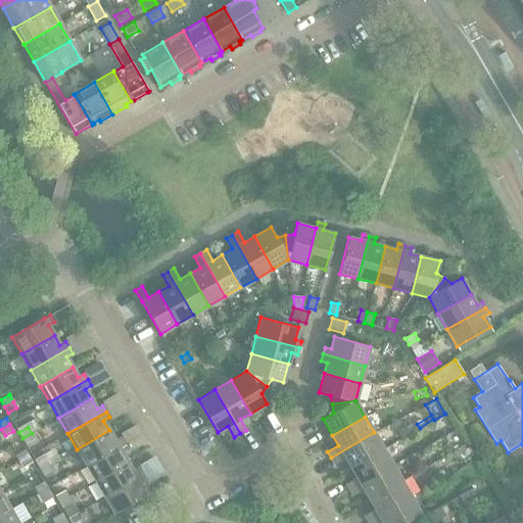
[(86,465),(125,443),(121,437),(114,440),(109,430),(77,449),(86,465)]
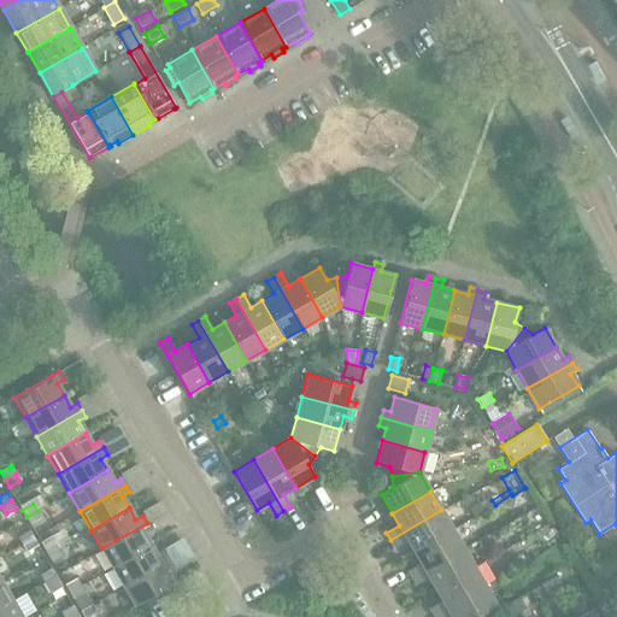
[(413,552),(452,528),(441,510),(391,540),(394,547),(407,540),(413,552)]
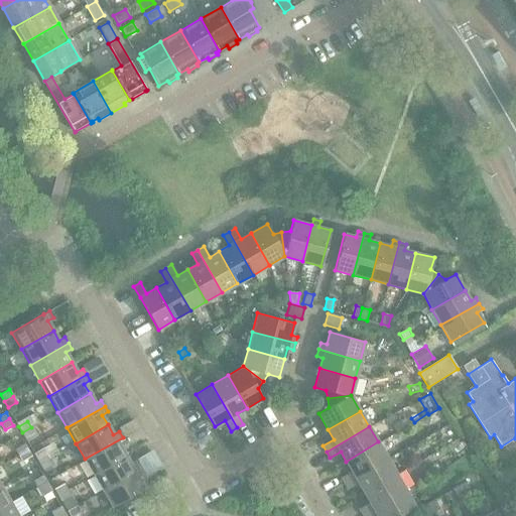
[(34,433),(31,427),(22,432),(26,438),(34,433)]
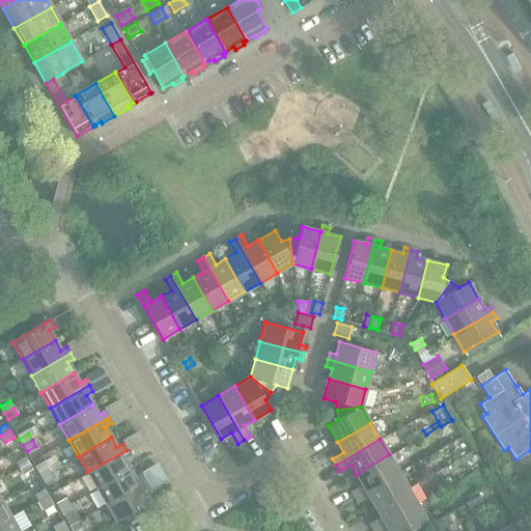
[(130,470),(123,459),(130,456),(127,450),(87,472),(96,488),(130,470)]
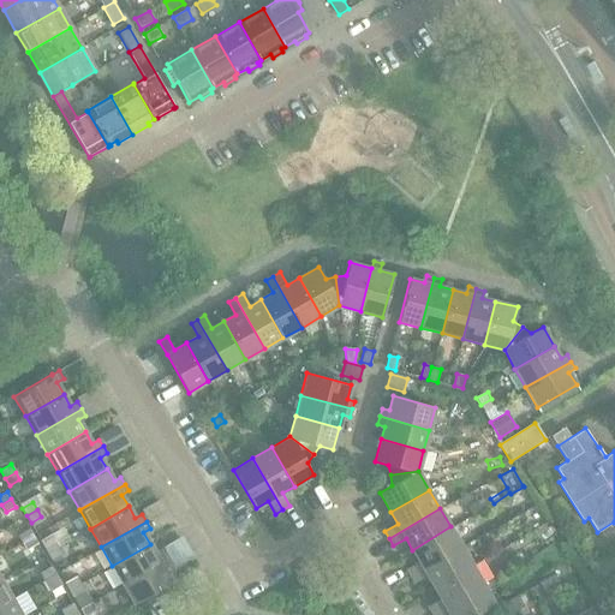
[(411,575),(461,545),(451,526),(412,550),(419,561),(406,568),(411,575)]
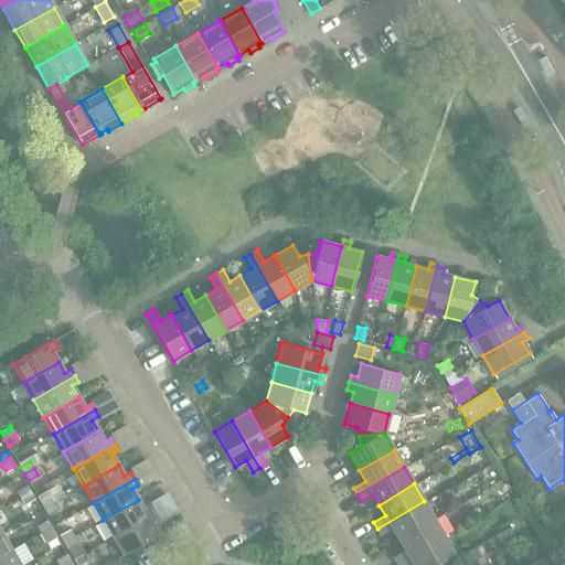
[(30,492),(27,486),(17,491),(21,498),(30,492)]
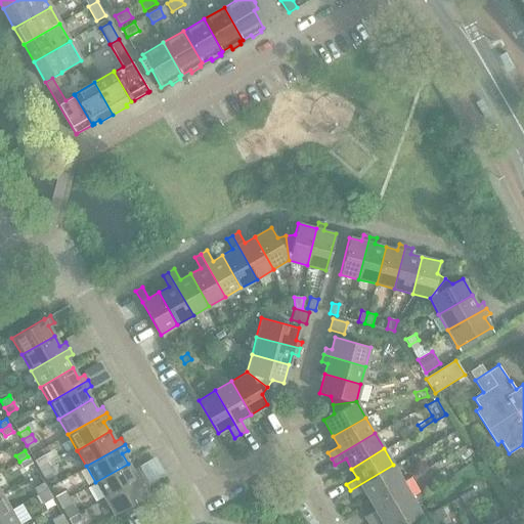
[(32,464),(28,456),(19,462),(24,469),(32,464)]
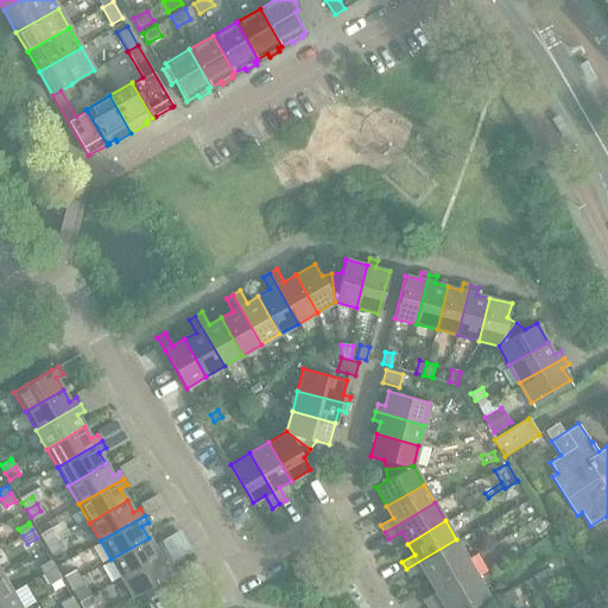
[(58,542),(54,533),(43,539),(48,548),(58,542)]
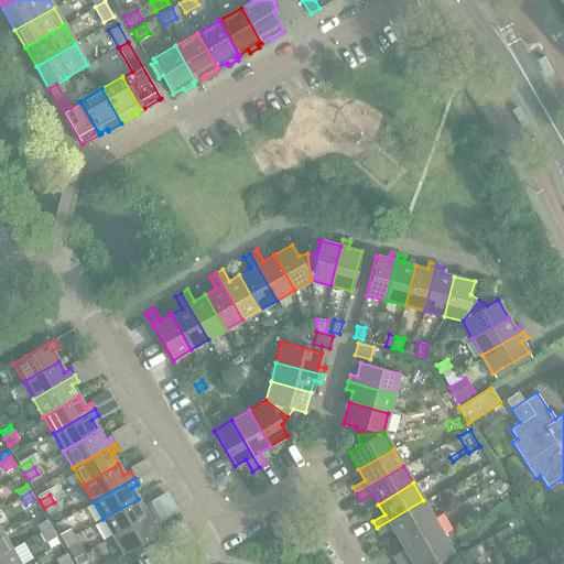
[(112,535),(154,512),(150,506),(143,509),(138,499),(102,519),(112,535)]
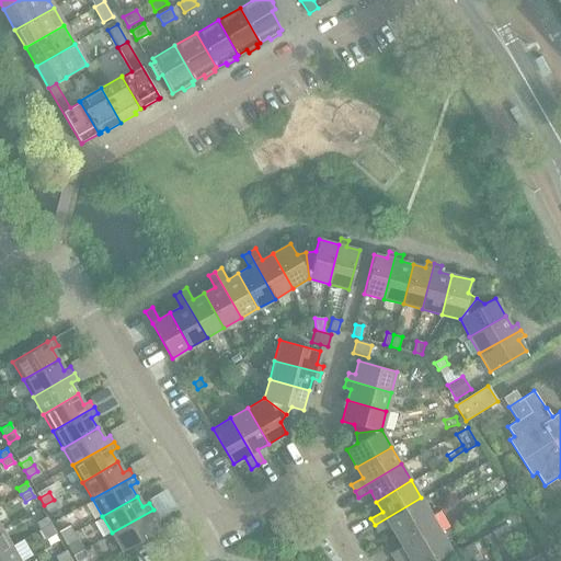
[(396,536),(431,515),(421,497),(375,525),(378,531),(390,525),(396,536)]
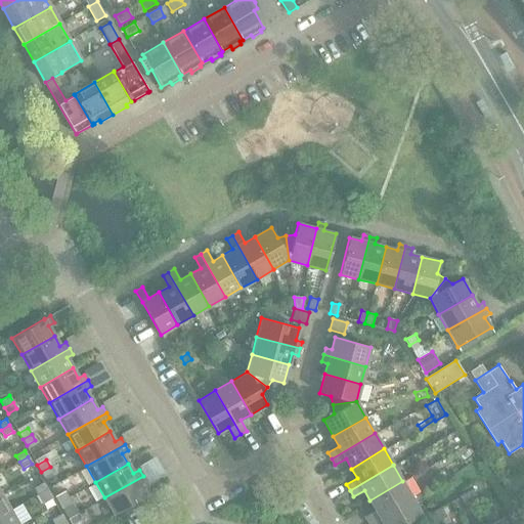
[(53,472),(50,467),(41,472),(45,477),(53,472)]
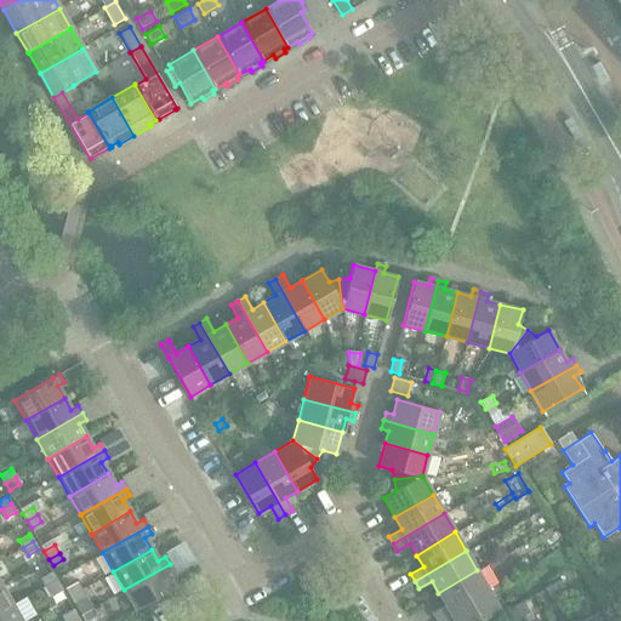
[(174,588),(166,575),(174,571),(170,564),(124,590),(136,610),(174,588)]
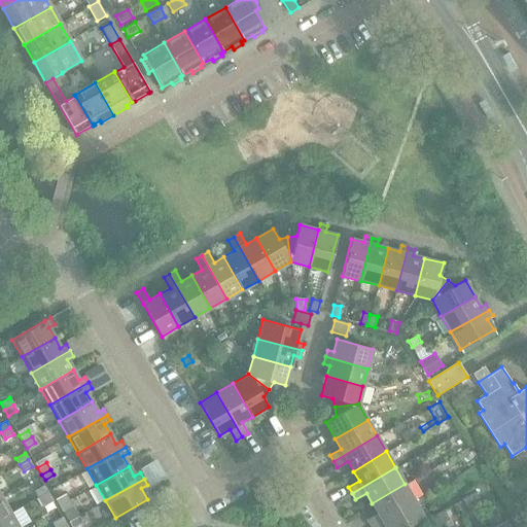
[(371,525),(414,499),(405,484),(372,503),(378,513),(366,519),(371,525)]
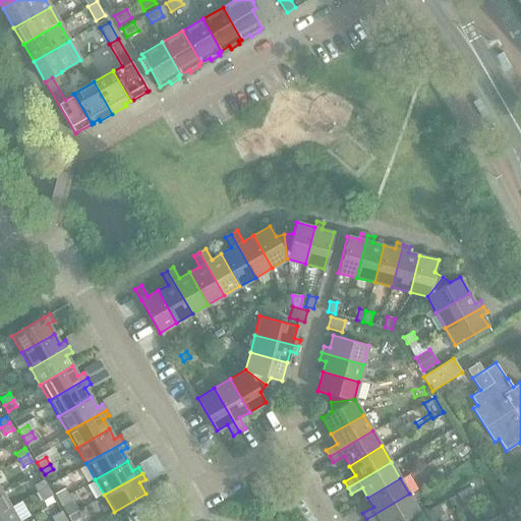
[(46,486),(43,479),(34,484),(38,491),(46,486)]
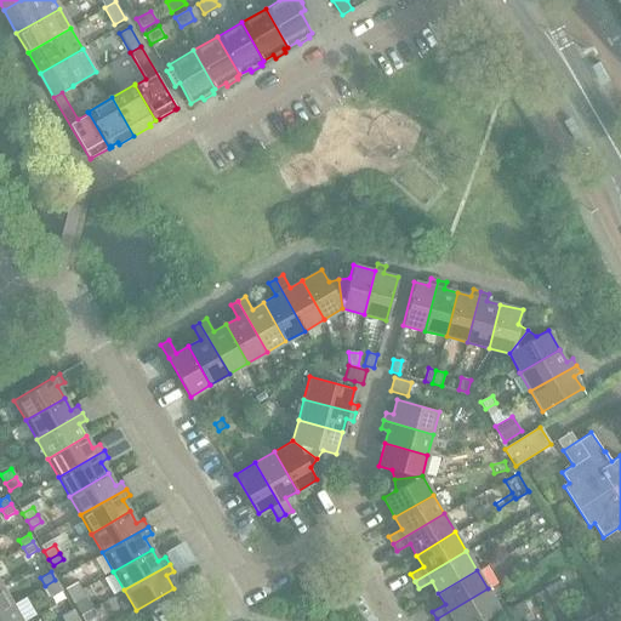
[(60,587),(55,580),(45,586),(50,593),(60,587)]
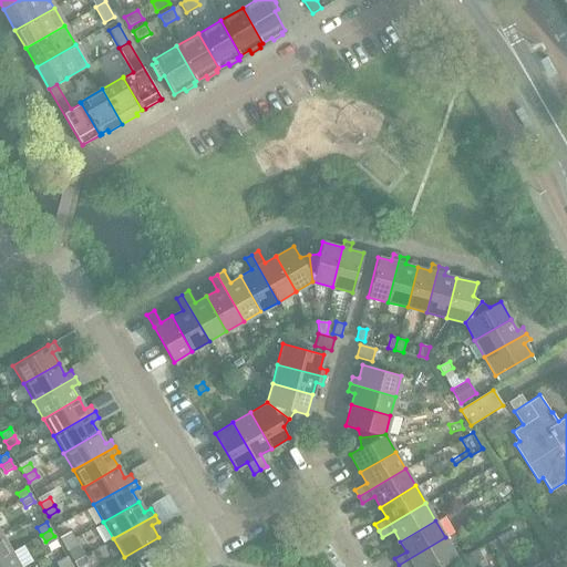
[(517,540),(512,529),(505,534),(511,544),(517,540)]
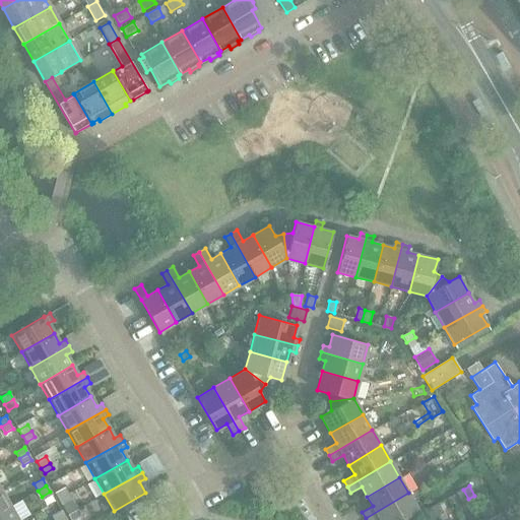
[(68,495),(64,488),(55,493),(59,500),(68,495)]
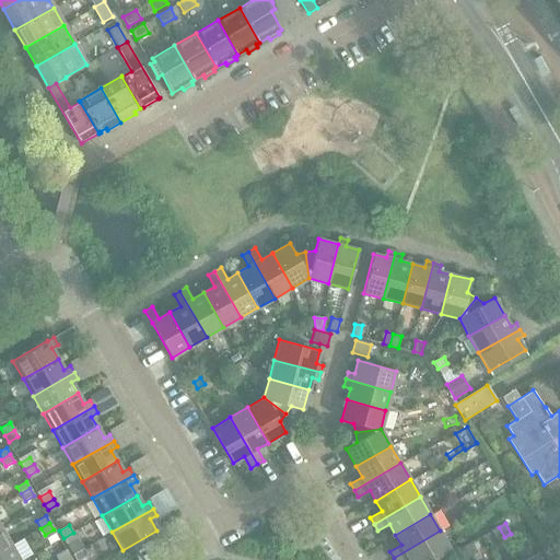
[(504,537),(499,527),(491,531),(498,541),(504,537)]
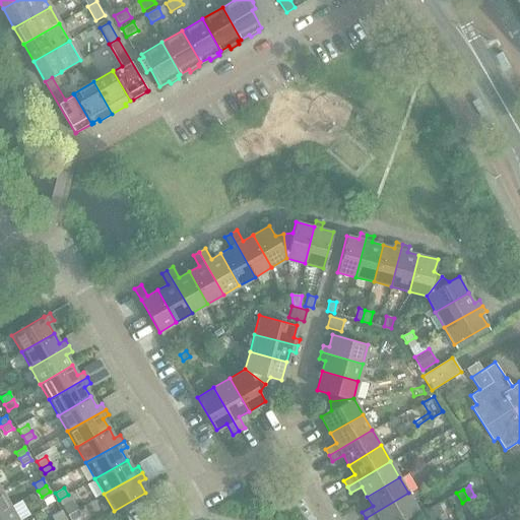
[(0,511),(10,506),(2,491),(0,491),(0,511)]
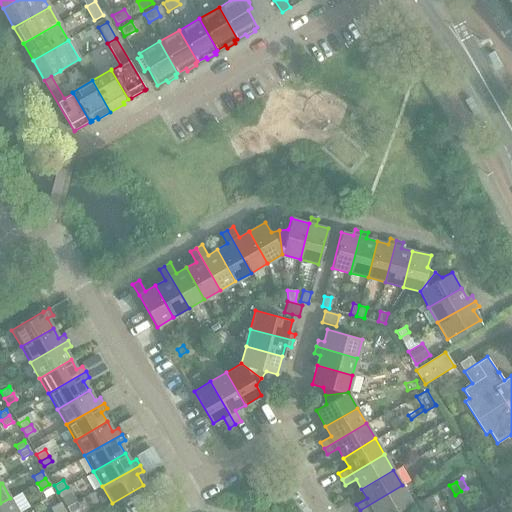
[(374,511),(395,511),(412,502),(402,485),(360,510),(360,511),(370,511),(374,510),(374,511)]
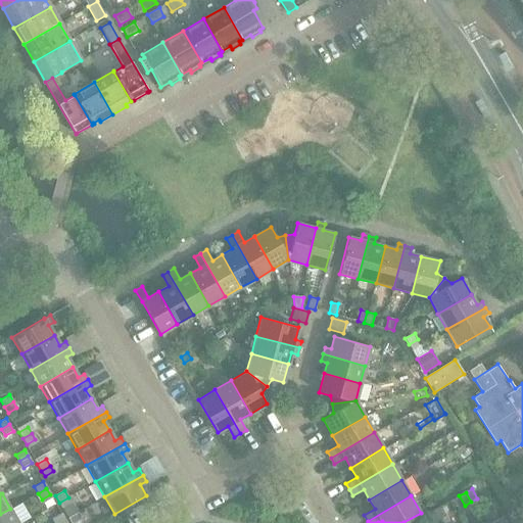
[(63,509),(72,503),(68,497),(59,503),(63,509)]
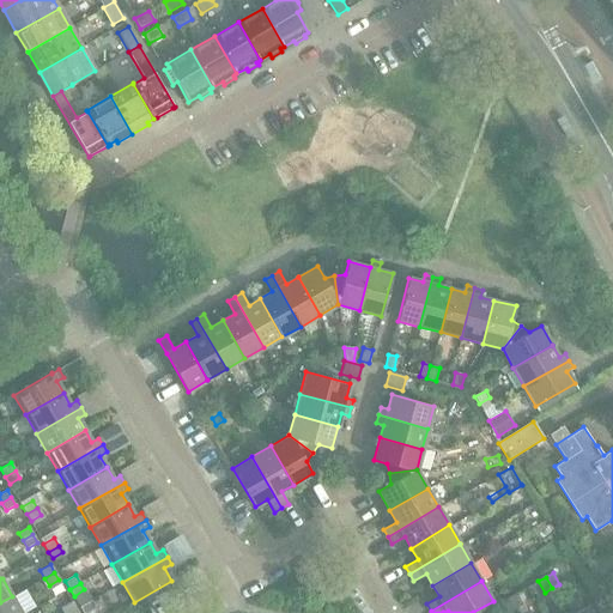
[(522,605),(516,594),(508,598),(515,610),(522,605)]
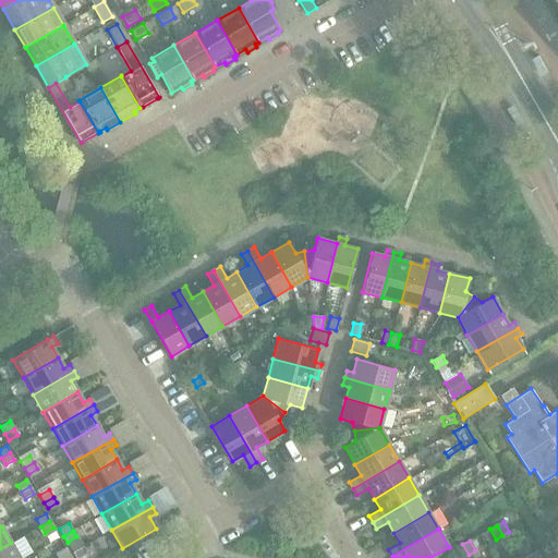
[(0,557),(20,557),(11,543),(0,548),(0,557)]
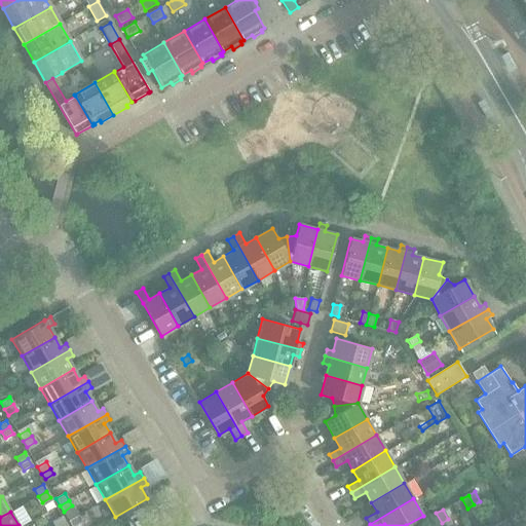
[(436,525),(442,523),(436,513),(429,517),(435,525),(436,525)]
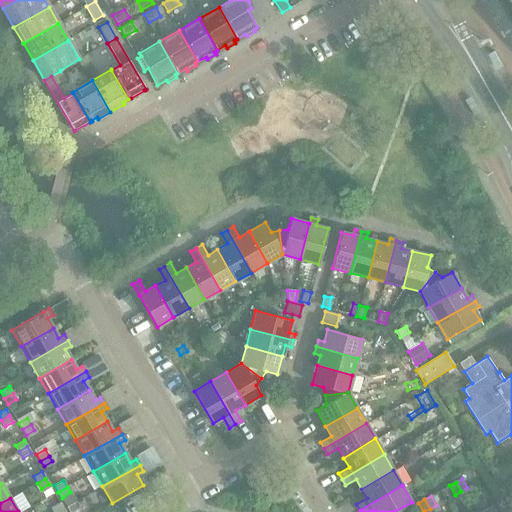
[(72,511),(80,507),(77,501),(67,507),(69,511),(72,511)]
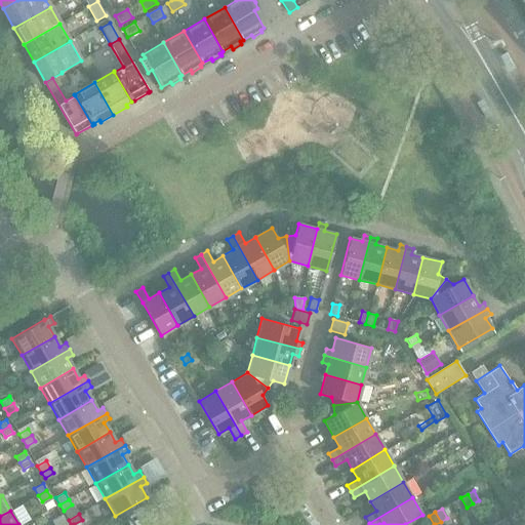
[(58,524),(66,522),(62,515),(51,521),(53,524),(58,524)]
